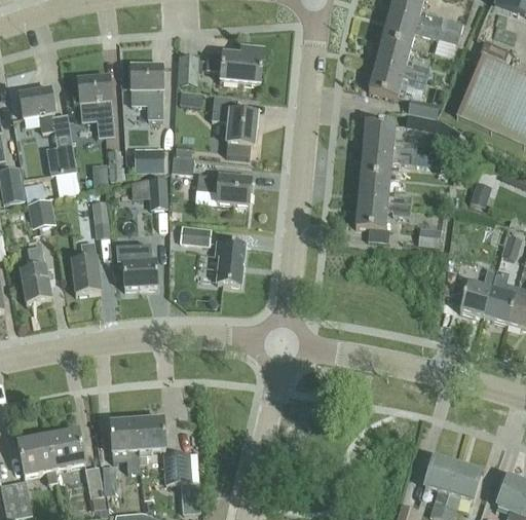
[(391,0),(388,13),(440,28),(443,17),(426,12),(425,16),(419,14),(423,0),(391,0)]
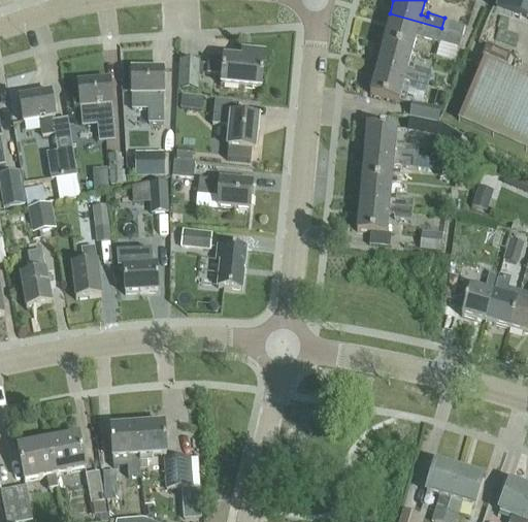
[(527,18),(527,0),(497,0),(495,5),(527,18)]
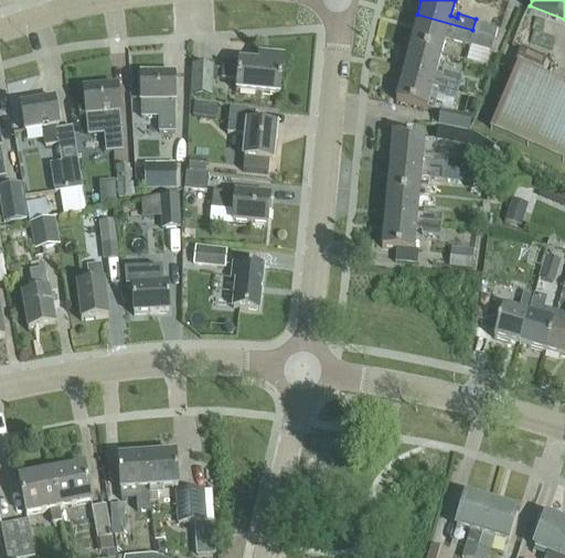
[(494,35),(472,30),(417,14),(409,42),(441,50),(446,35),(491,47),(494,35)]
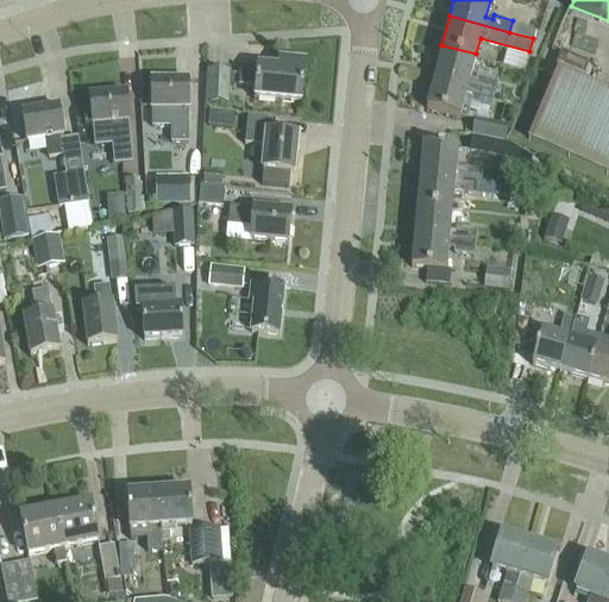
[(513,20),(509,32),(533,38),(537,26),(513,20)]
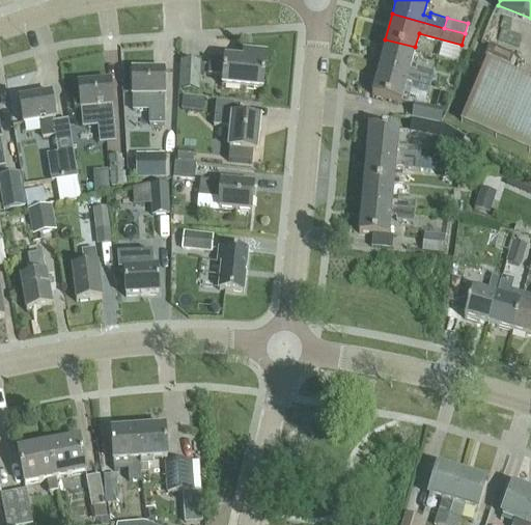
[(434,68),(417,63),(416,67),(410,65),(415,47),(385,39),(379,64),(430,79),(434,68)]
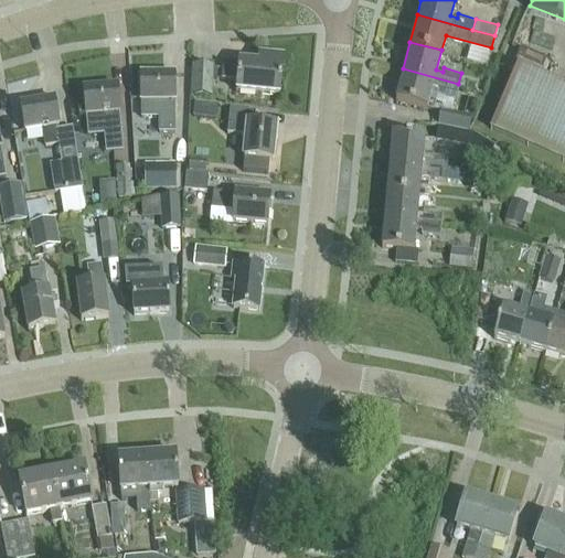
[(490,124),(564,157),(564,84),(537,73),(545,56),(521,45),(513,62),(516,63),(490,124)]
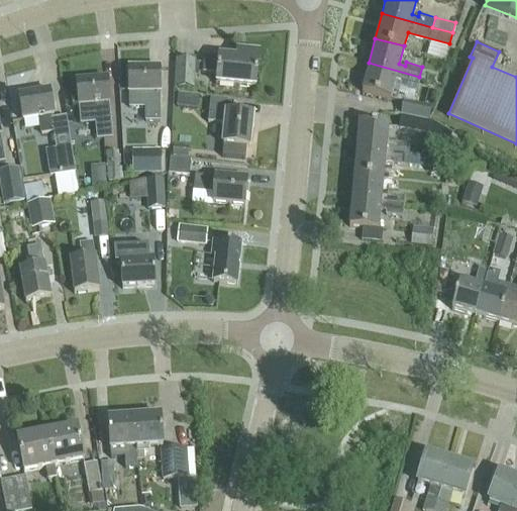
[(259,49),(236,47),(235,56),(218,54),(218,55),(204,54),(203,68),(217,70),(216,80),(255,84),(259,49)]
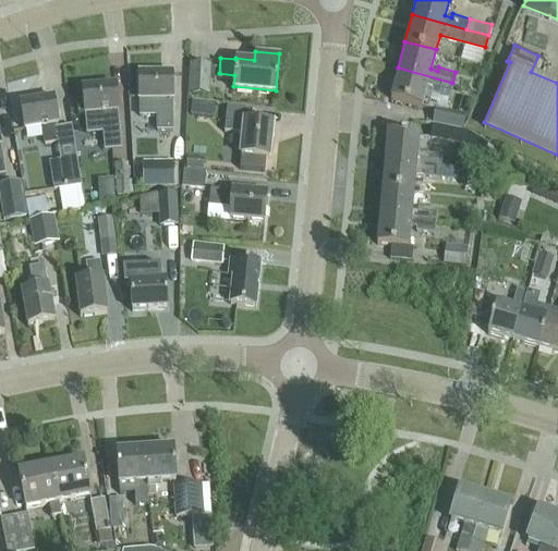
[(208,92),(210,61),(189,60),(186,90),(208,92)]
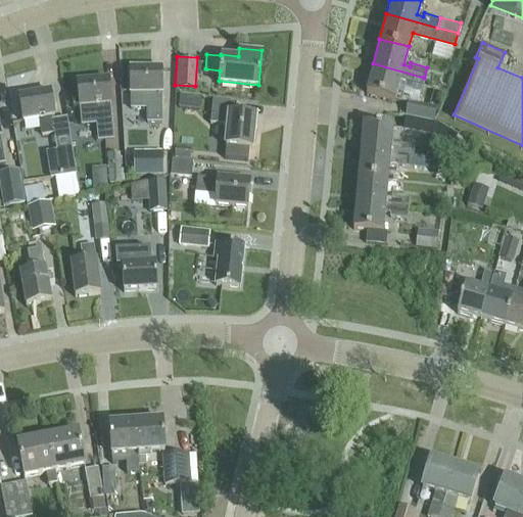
[(421,88),(424,78),(373,63),(366,89),(394,97),(399,79),(406,80),(405,84),(421,88)]
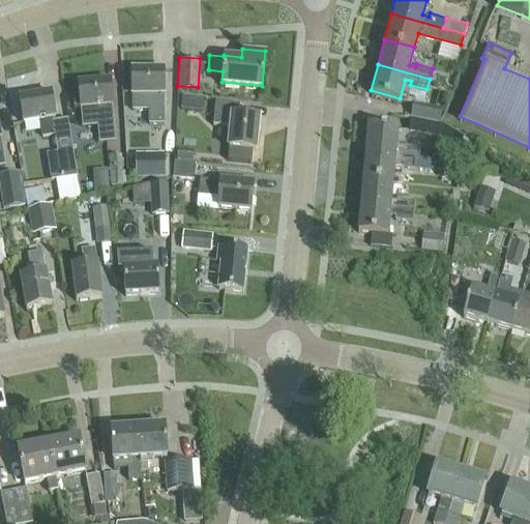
[(149,120),(164,120),(164,65),(131,66),(131,107),(148,107),(149,120)]
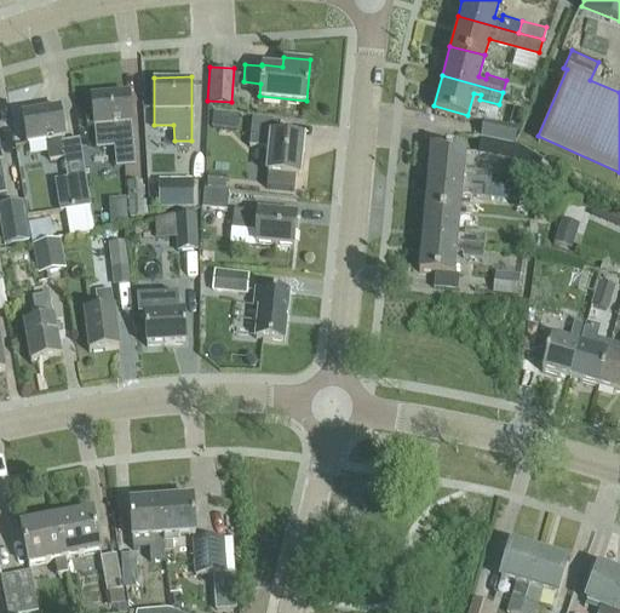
[(131,119),(127,90),(90,93),(93,122),(96,143),(114,142),(115,162),(133,160),(130,120),(131,119)]
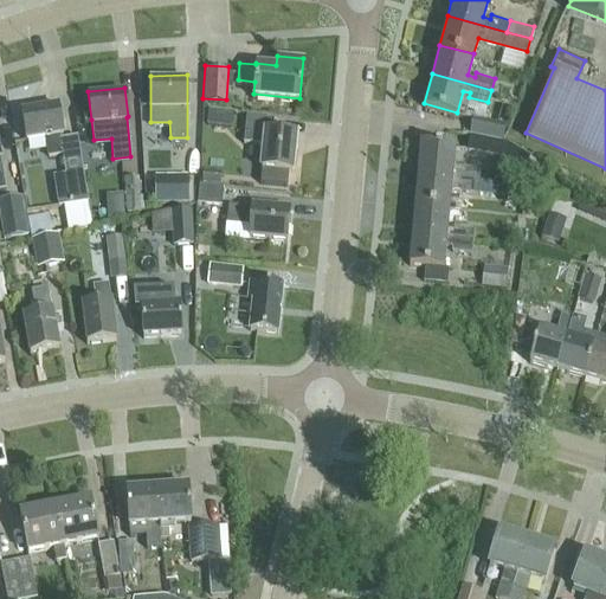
[(62,149),(59,130),(62,130),(57,102),(21,108),(26,136),(45,133),(47,152),(62,149)]
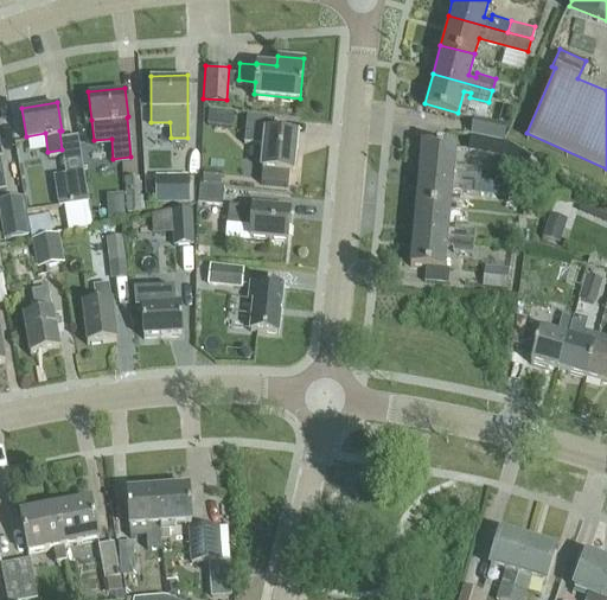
[(209,104),(206,120),(231,123),(234,108),(209,104)]
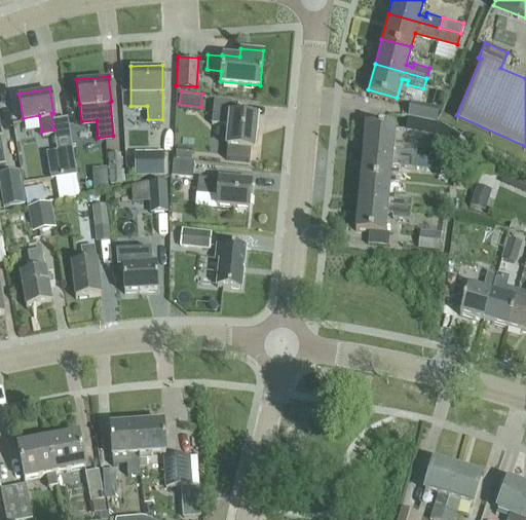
[(213,98),(211,120),(229,121),(226,143),(225,155),(248,158),(249,146),(253,146),(257,114),(233,112),(234,100),(213,98)]
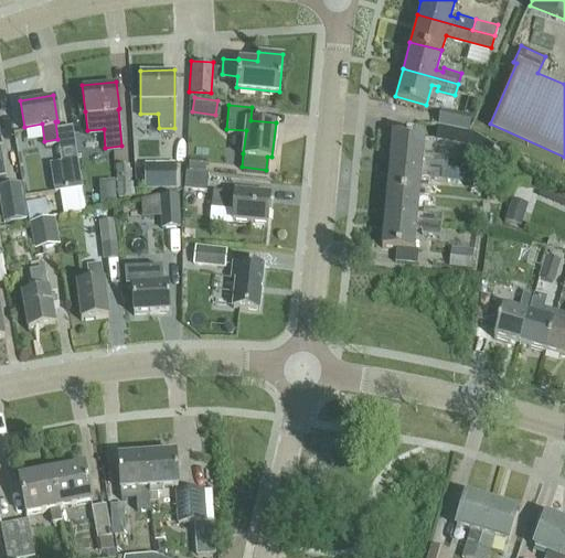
[(438,122),(468,128),(471,111),(440,106),(438,122)]
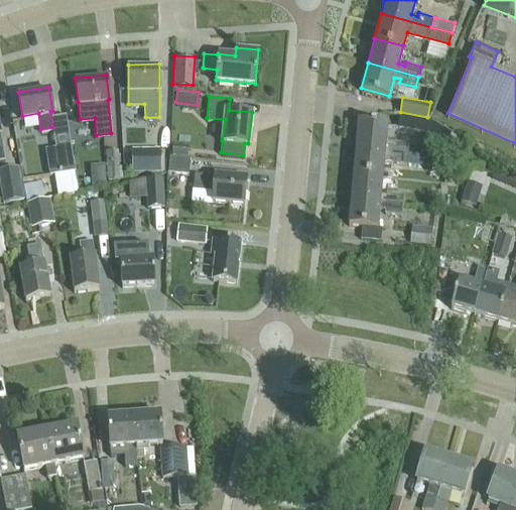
[(429,130),(431,118),(400,112),(398,124),(429,130)]
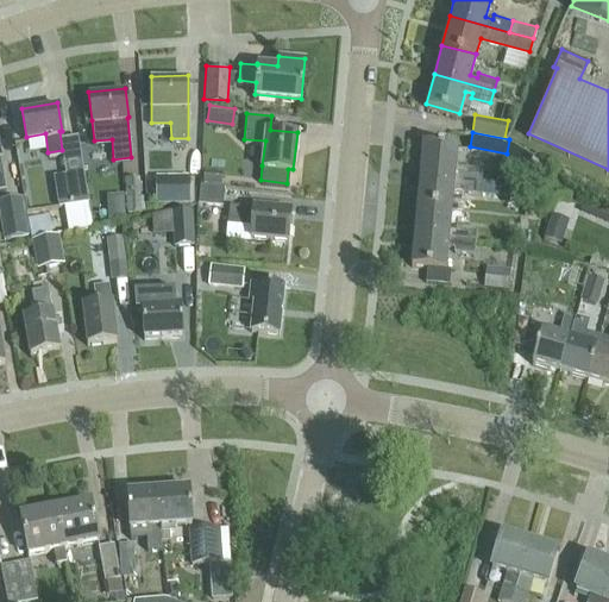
[(422,142),(419,171),(481,177),(482,165),(463,163),(462,168),(454,167),(457,144),(422,142)]
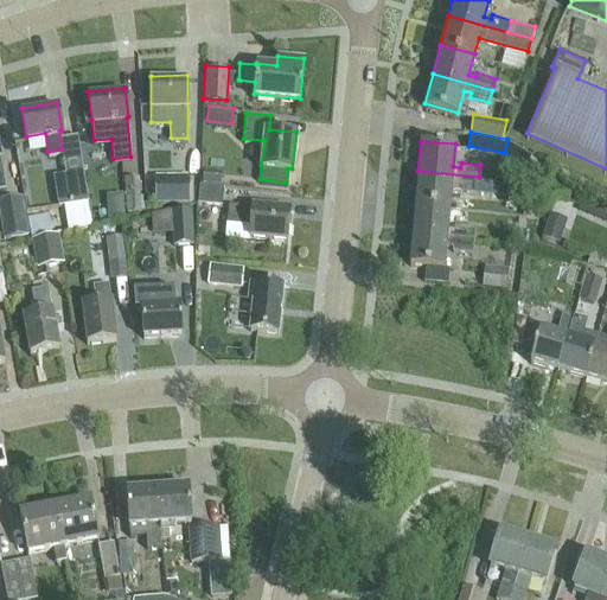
[(202,179),(221,182),(222,168),(203,167),(202,179)]
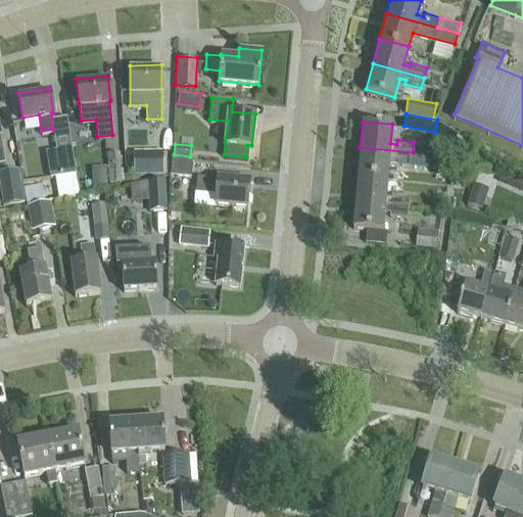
[(55,173),(58,195),(78,191),(70,145),(46,149),(50,174),(55,173)]
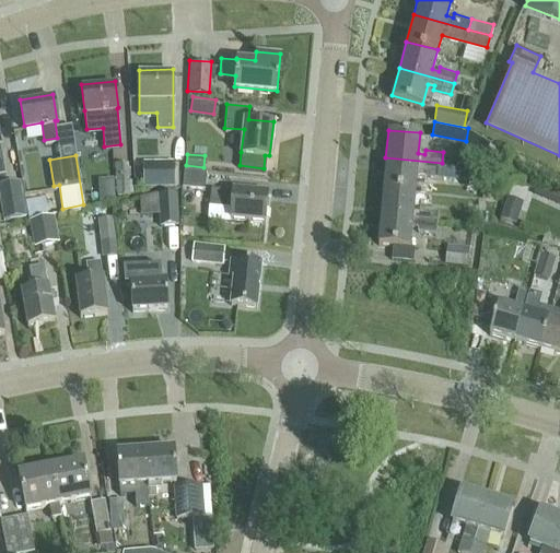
[(423,169),(423,173),(441,175),(442,163),(385,157),(383,186),(415,188),(417,168),(423,169)]
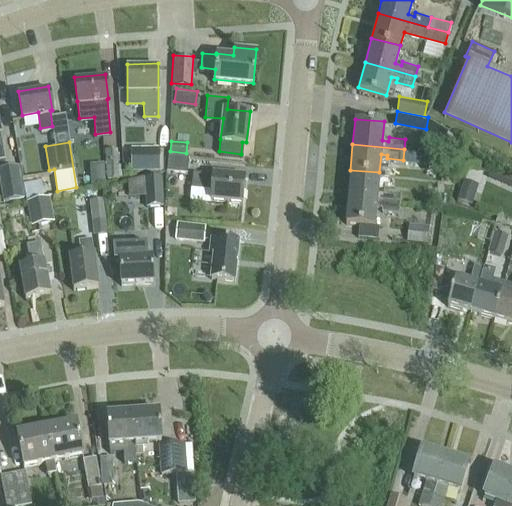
[(131,148),(131,168),(159,168),(158,147),(131,148)]
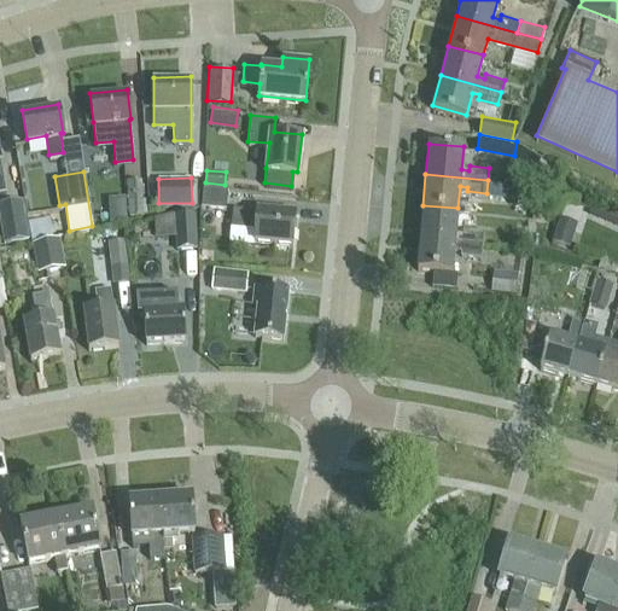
[(141,179),(126,179),(127,214),(143,213),(141,179)]
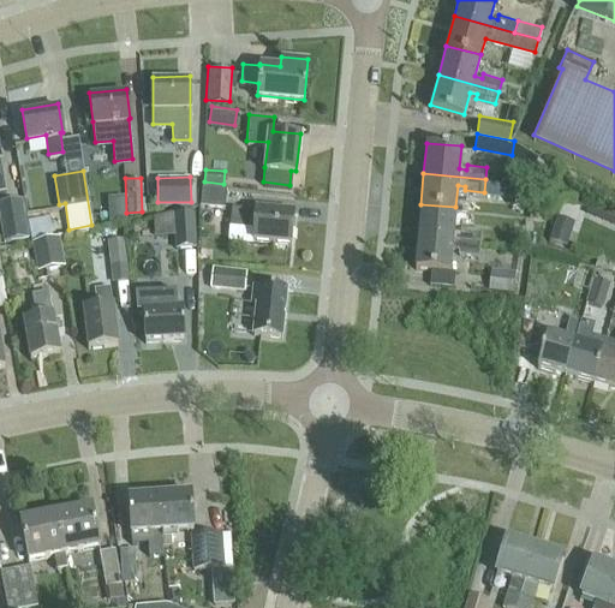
[(199,202),(224,204),(226,186),(202,184),(199,202)]
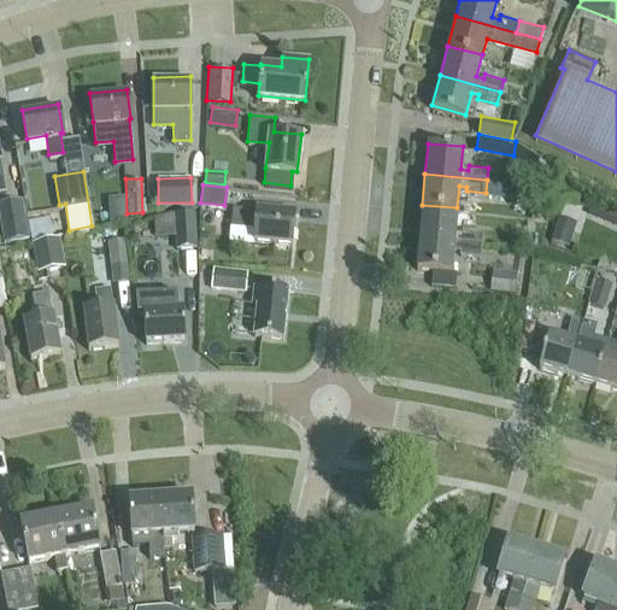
[(0,199),(0,213),(4,238),(28,234),(22,195),(0,199)]
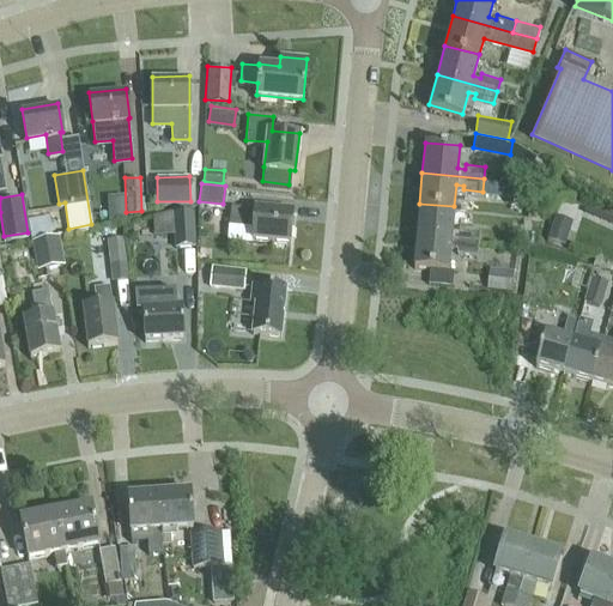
[(254,205),(230,204),(229,222),(253,224),(252,236),(290,240),(292,208),(254,205)]
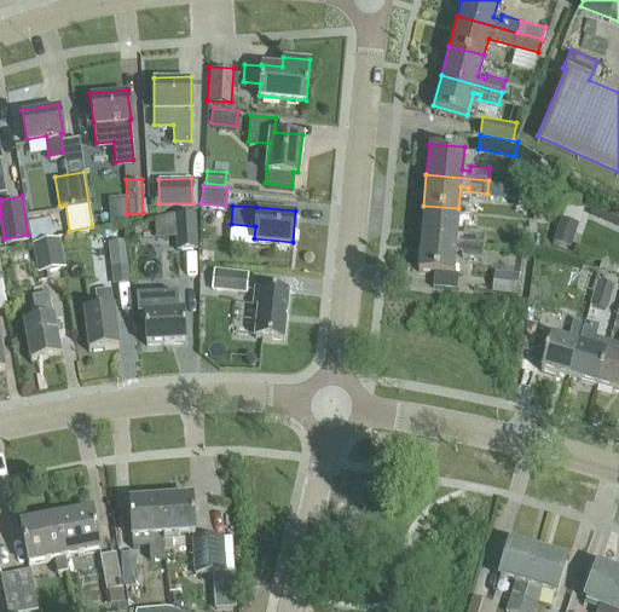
[(423,206),(421,236),(482,242),(484,229),(464,226),(463,231),(456,230),(458,208),(423,206)]
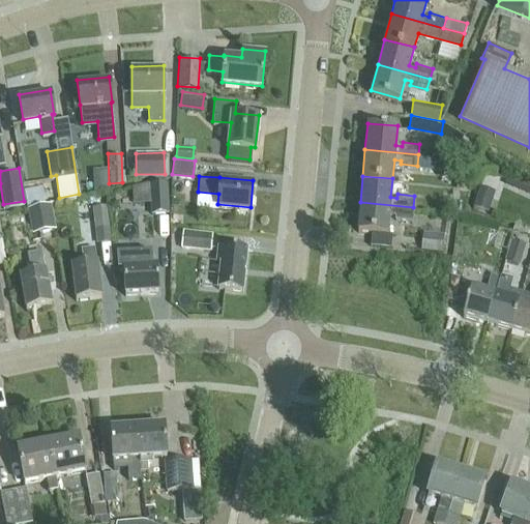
[(168,208),(166,179),(150,180),(152,200),(152,209),(168,208)]
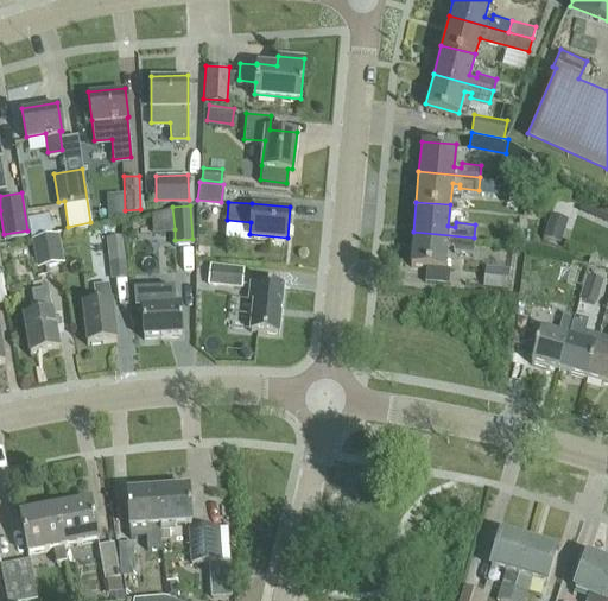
[(49,212),(26,216),(30,235),(31,235),(52,232),(49,212)]
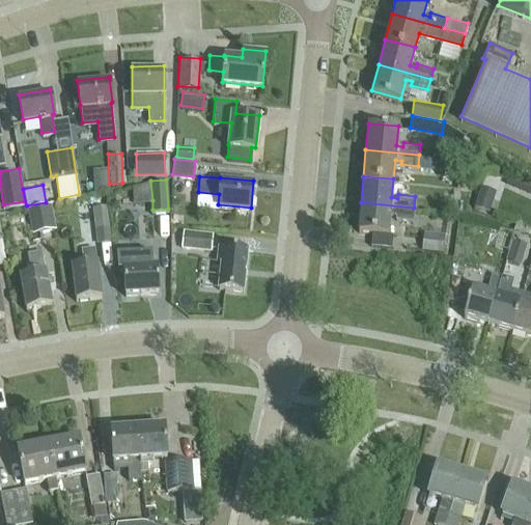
[(494,195),(478,189),(473,203),(488,209),(494,195)]
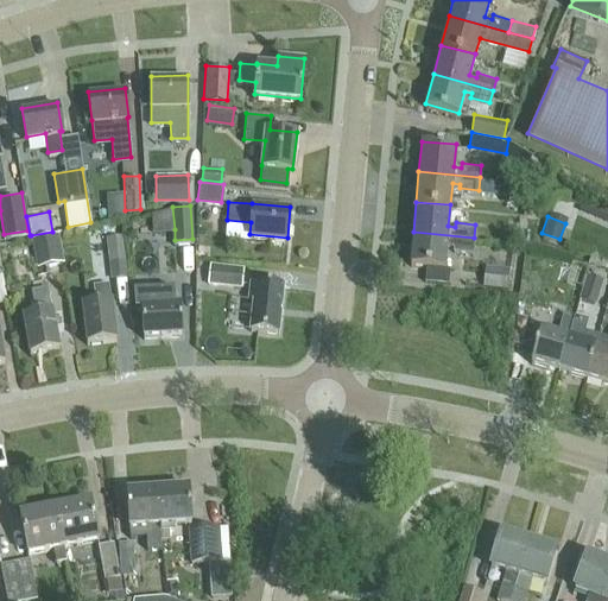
[(120,221),(105,223),(106,234),(122,233),(120,221)]
